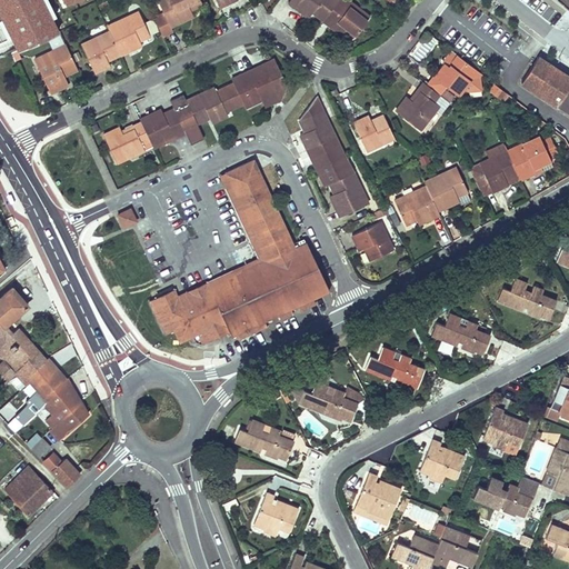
[(200,0),(157,0),(163,12),(153,17),(162,36),(172,31),(170,27),(188,18),(186,12),(190,9),(202,3),(200,0)]
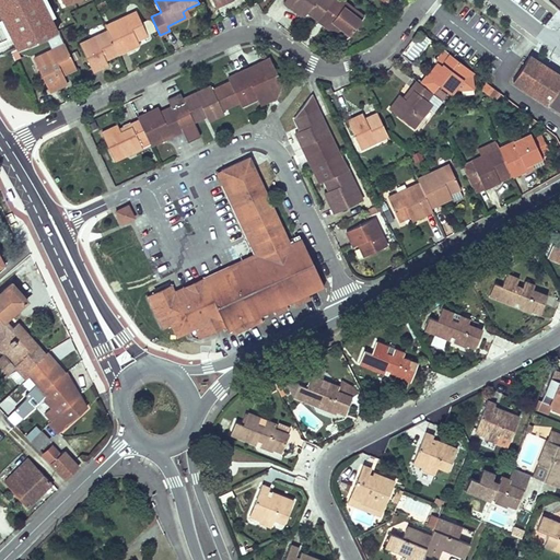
[(317,20),(331,0),(284,0),(283,2),(299,14),(303,9),(307,12),(317,20)]
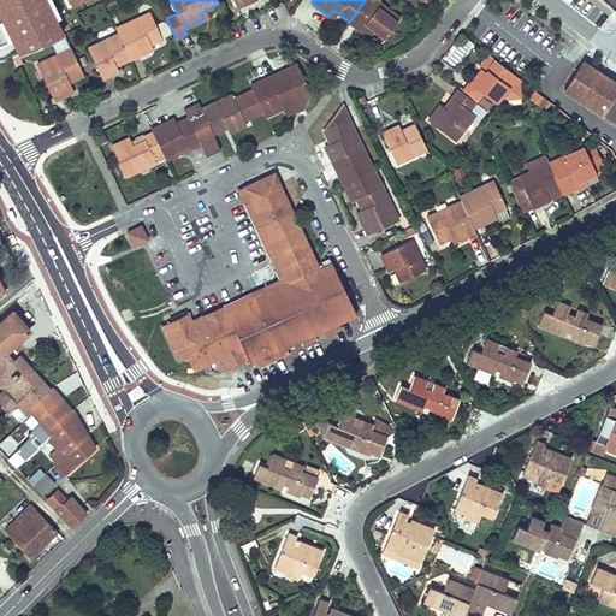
[(383,41),(400,18),(377,0),(365,0),(349,22),(365,34),(368,30),(372,33),(383,41)]
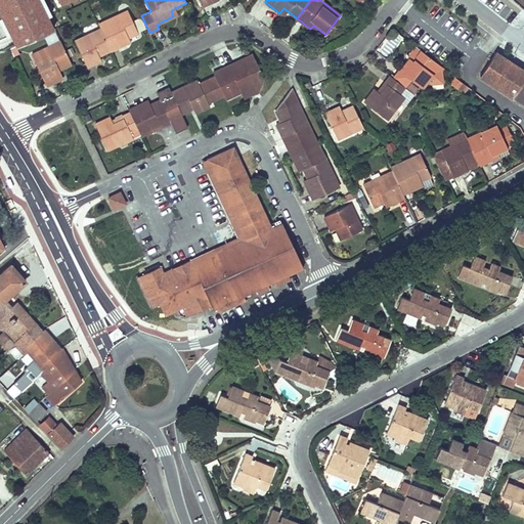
[(128,37),(138,33),(128,10),(98,24),(100,29),(111,50),(126,43),(124,39),(128,37)]
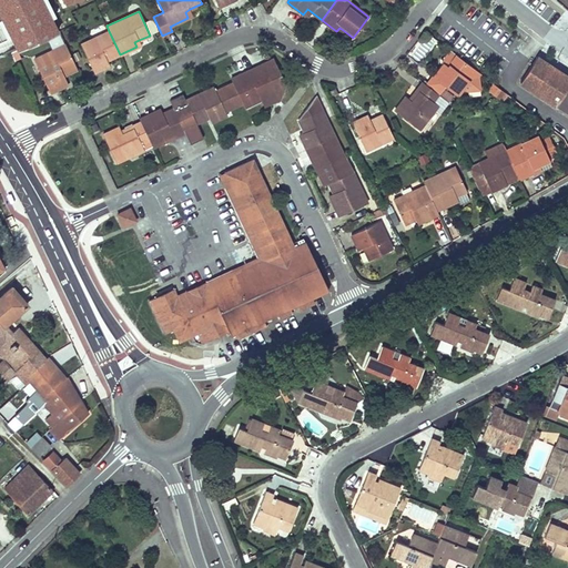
[(60,16),(48,21),(54,33),(67,27),(60,16)]
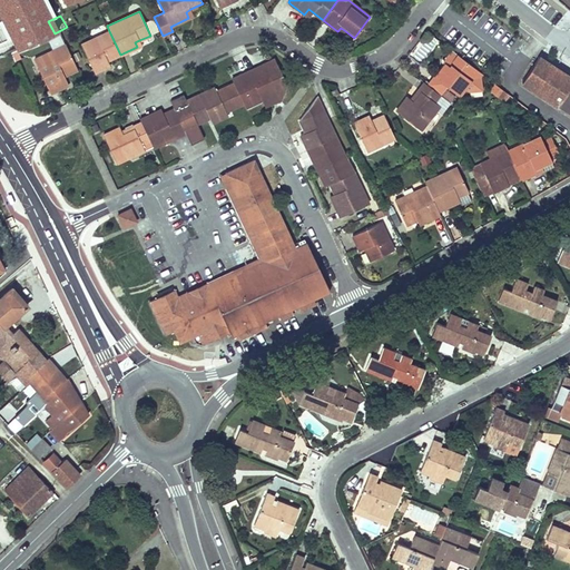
[(110,59),(120,55),(109,31),(81,45),(95,72),(110,65),(107,60),(107,58),(109,57),(110,59)]
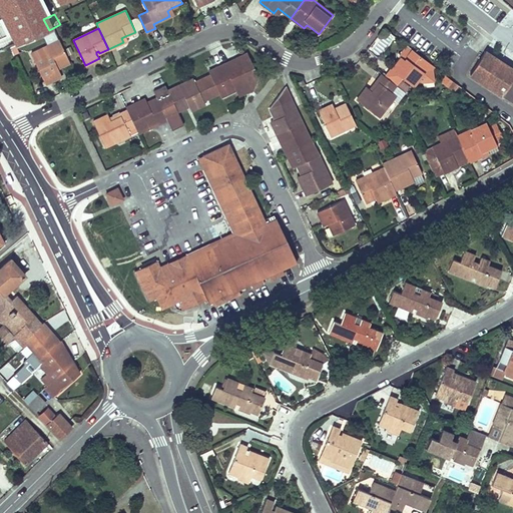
[(49,49),(61,43),(59,40),(47,45),(49,49)]
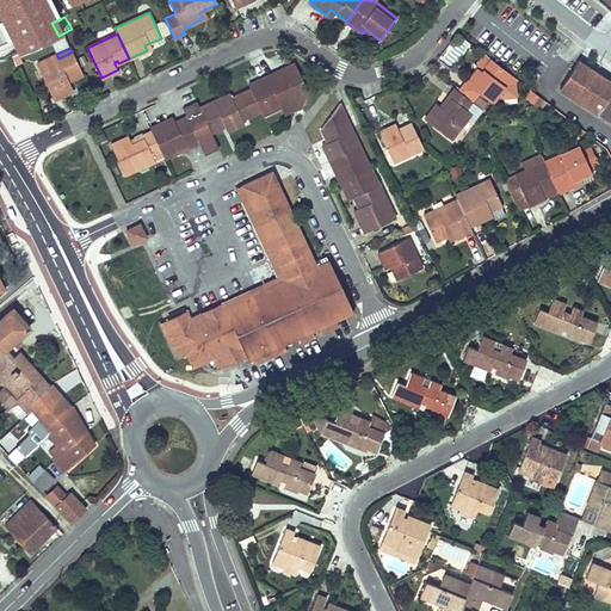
[(73,79),(82,74),(73,51),(59,59),(56,54),(36,63),(54,100),(73,91),(68,81),(67,78),(72,76),(73,79)]
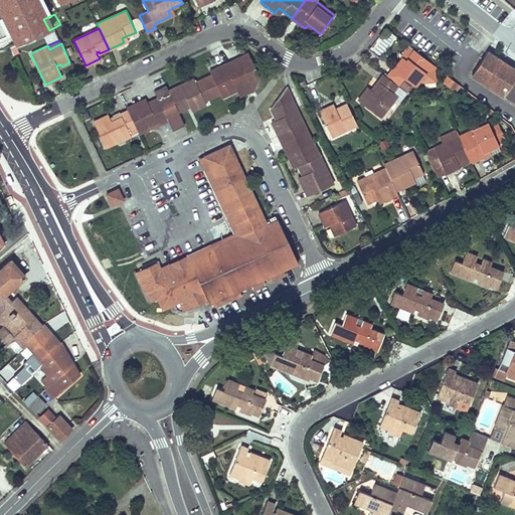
[(420,79),(432,63),(413,49),(407,57),(409,58),(407,61),(406,59),(402,56),(392,68),(403,77),(414,87),(420,79)]
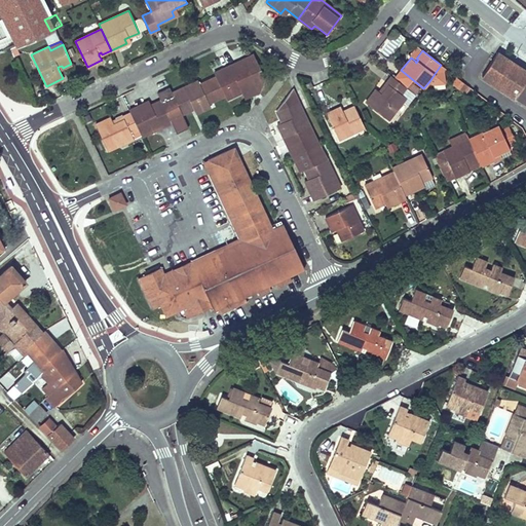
[(515,98),(525,105),(525,71),(497,52),(482,76),(515,98)]
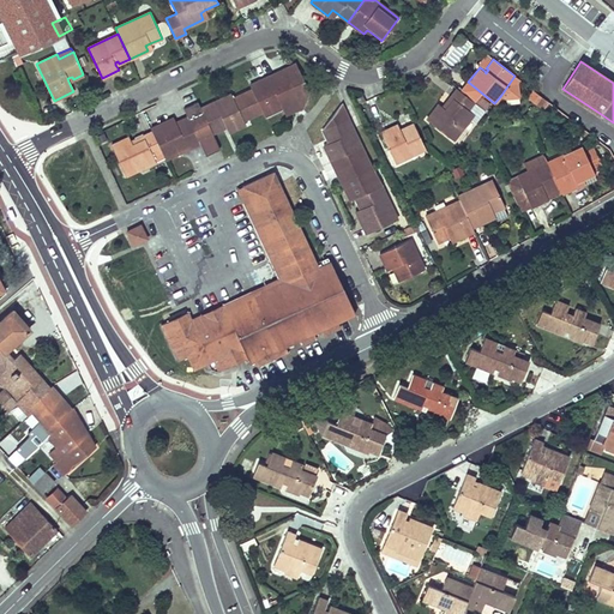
[(295,62),(250,85),(252,89),(262,112),(264,115),(282,107),(286,114),(295,109),(295,107),(299,104),(302,106),(308,90),(295,62)]
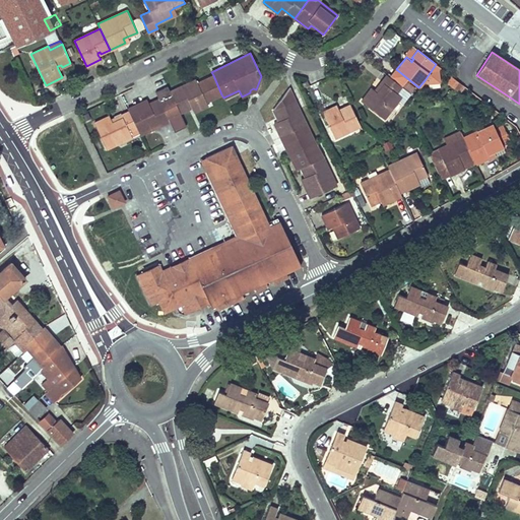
[(428,82),(433,81),(442,69),(436,64),(425,80),(428,82)]
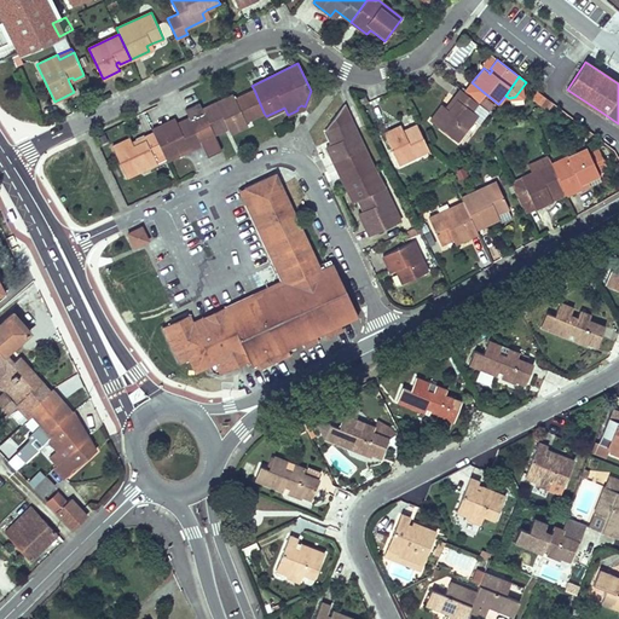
[(478,102),(485,93),(472,82),(464,92),(478,102)]
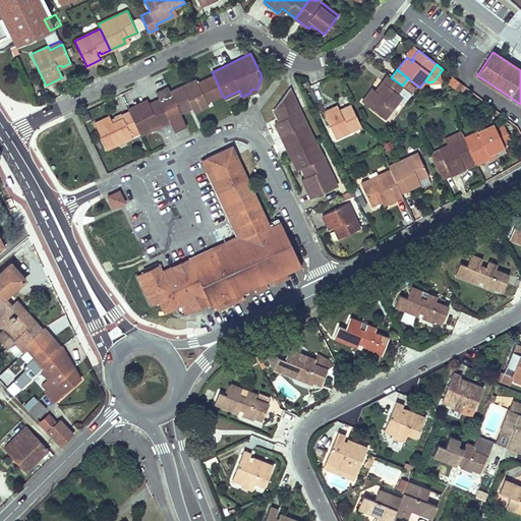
[(207,102),(222,95),(214,75),(197,83),(196,79),(170,92),(180,113),(189,109),(188,107),(190,105),(191,107),(194,112),(209,105),(207,102)]
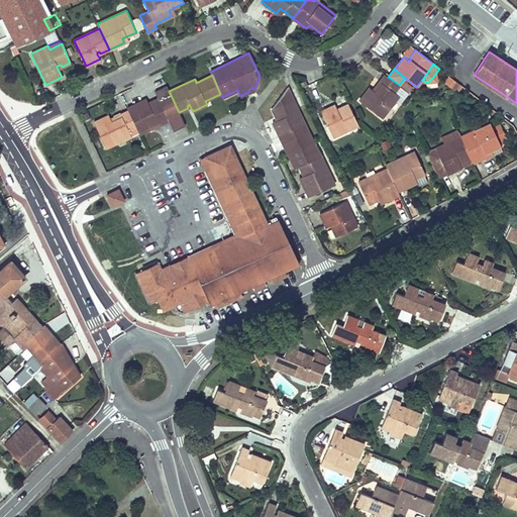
[(370,88),(359,101),(382,118),(396,99),(404,89),(385,75),(379,82),(382,83),(375,92),(373,90),(370,88)]
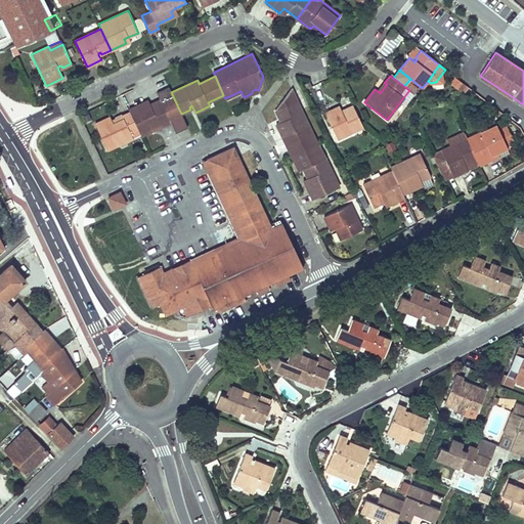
[(457,89),(463,83),(454,77),(451,80),(451,85),(457,89)]
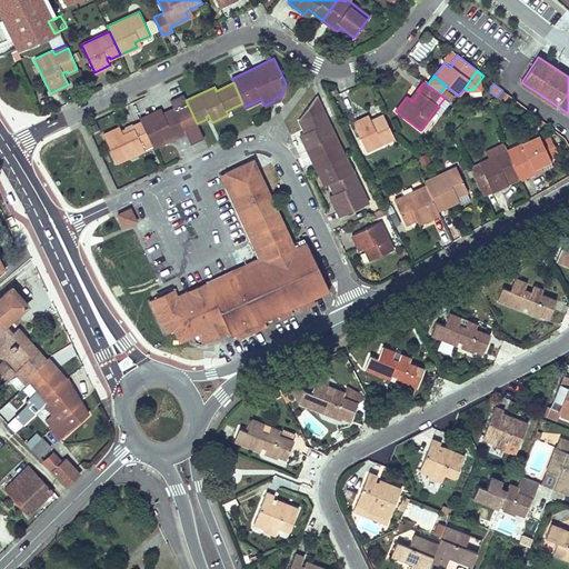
[(412,101),(420,91),(417,90),(410,99),(412,101)]
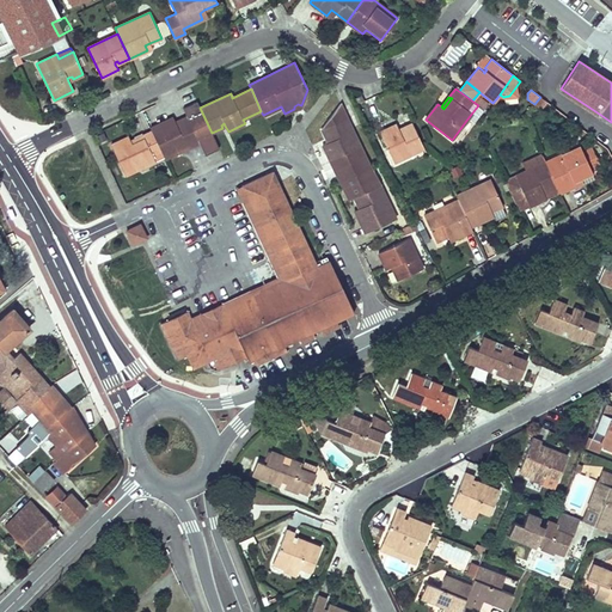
[(540,109),(546,102),(540,97),(534,104),(540,109)]
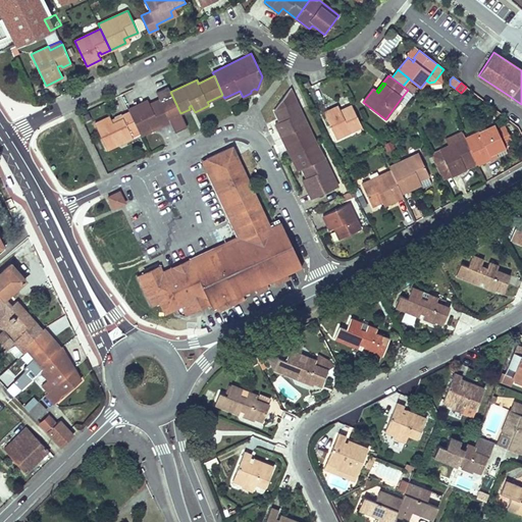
[(279,120),(275,122),(285,144),(290,154),(315,142),(311,133),(290,88),(274,109),(278,118),(280,117),(281,119),(279,120)]
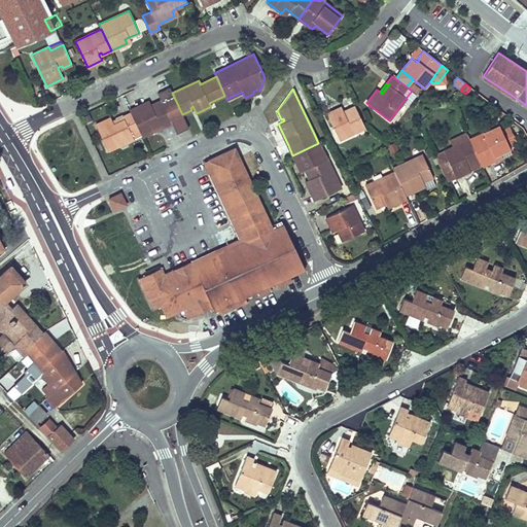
[(417,95),(412,91),(403,101),(409,105),(417,95)]
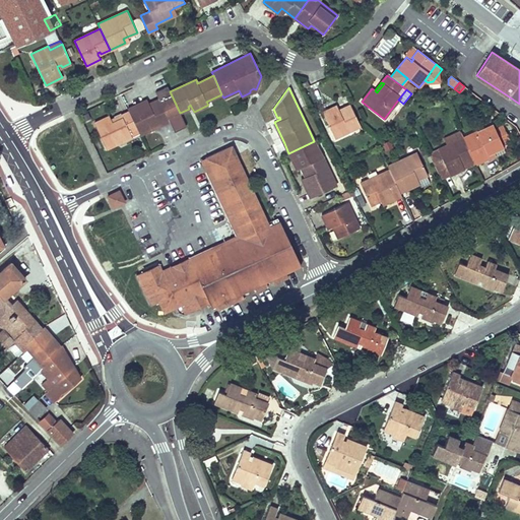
[(143,102),(128,109),(129,111),(139,133),(140,135),(169,121),(158,99),(149,104),(145,106),(143,102)]
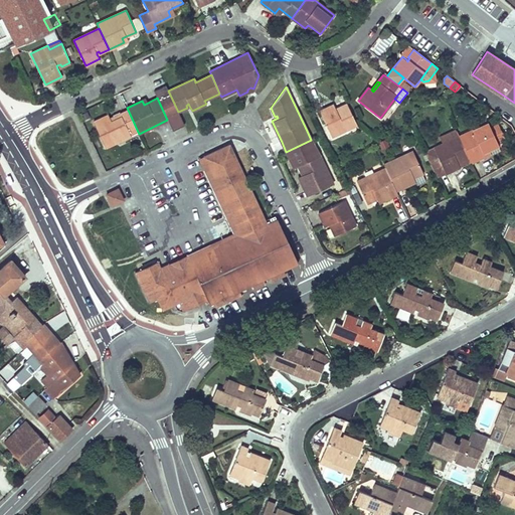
[(333,105),(319,111),(331,136),(357,124),(347,104),(338,108),(339,110),(337,111),(336,109),(333,105)]
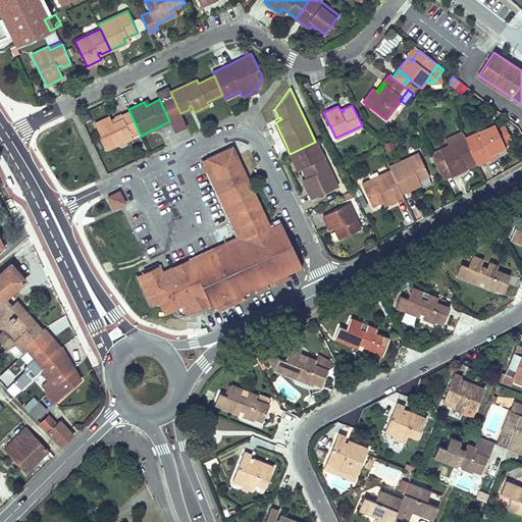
[(109,116),(95,123),(107,149),(140,134),(129,111),(121,115),(122,118),(113,122),(111,120),(109,116)]
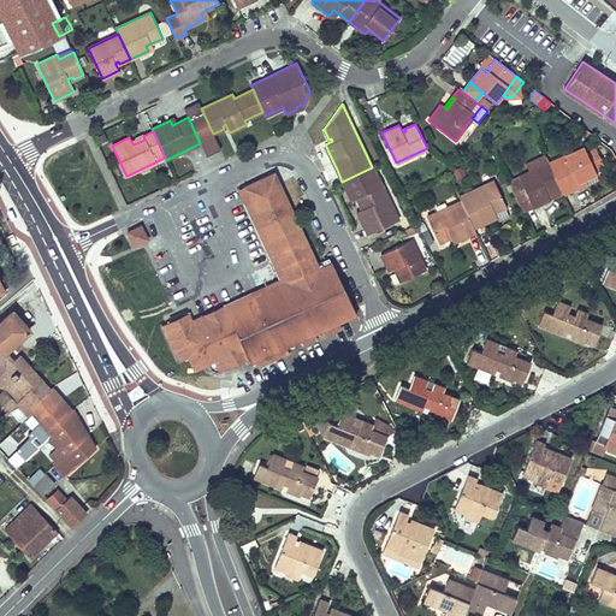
[(584,147),(549,163),(561,188),(563,193),(563,194),(581,185),(580,181),(585,178),(594,173),(596,172),(594,170),(604,165),(598,154),(594,155),(592,149),(586,152),(584,147)]
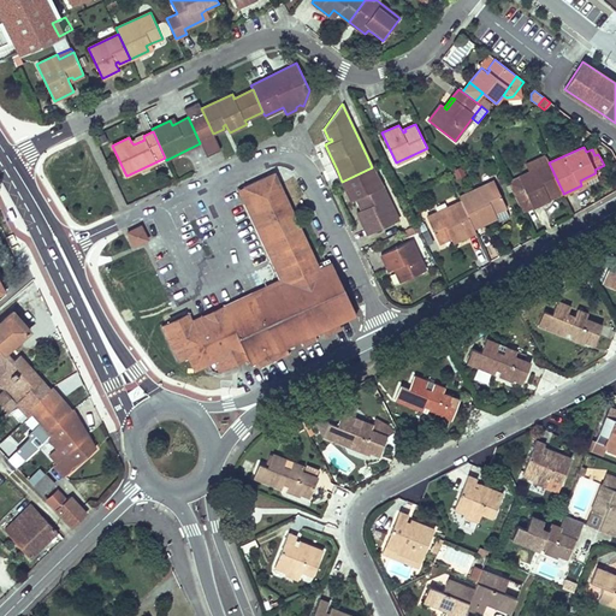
[(549,163),(545,154),(525,164),(529,172),(549,163)]
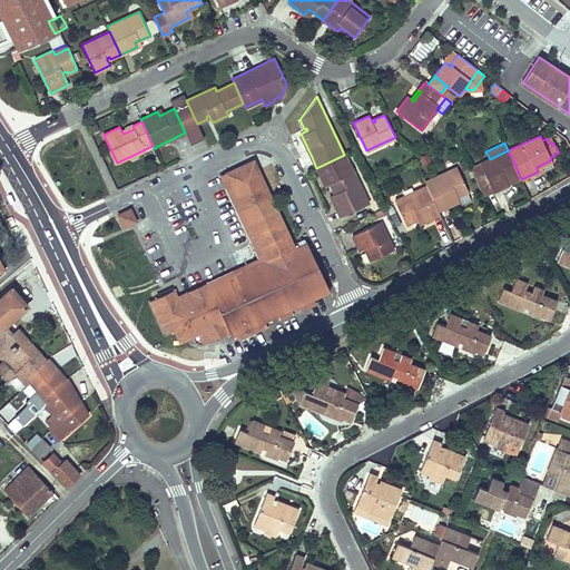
[(508,150),(490,159),(470,168),(483,196),(509,185),(505,177),(509,176),(510,178),(519,174),(508,150)]
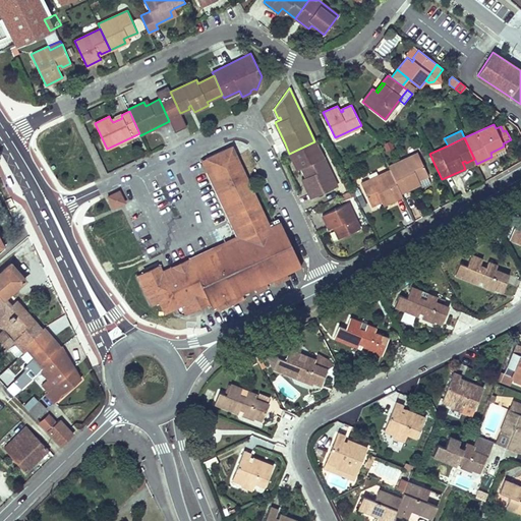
[(310,198),(337,185),(323,157),(322,154),(314,141),(289,154),(297,169),(301,167),(305,177),(307,180),(303,182),(310,198)]
